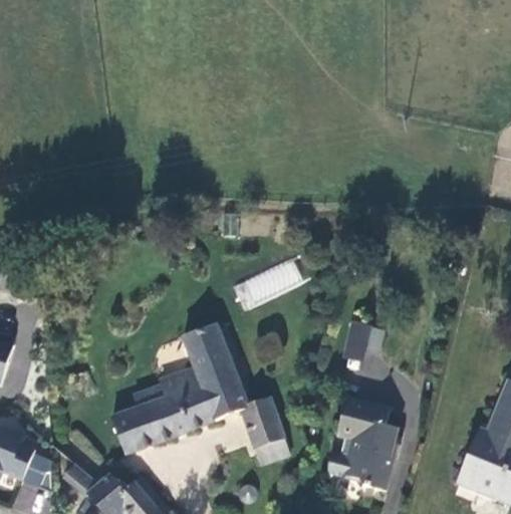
[(240,311),(301,282),(289,258),(229,287),(240,311)]
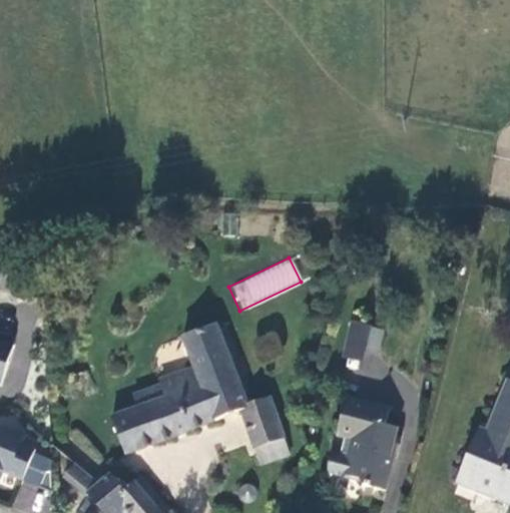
[(350,321),(342,353),(362,359),(376,353),(381,330),(350,321)]
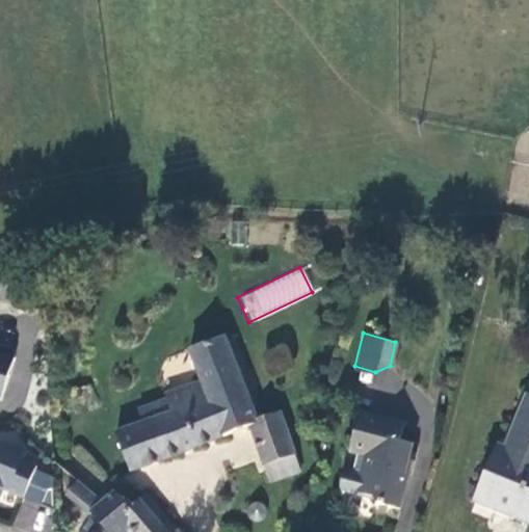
[(267,477),(298,467),(278,410),(255,419),(225,337),(188,349),(199,378),(165,391),(169,401),(153,406),(157,418),(116,432),(126,457),(129,464),(247,423),(267,477)]
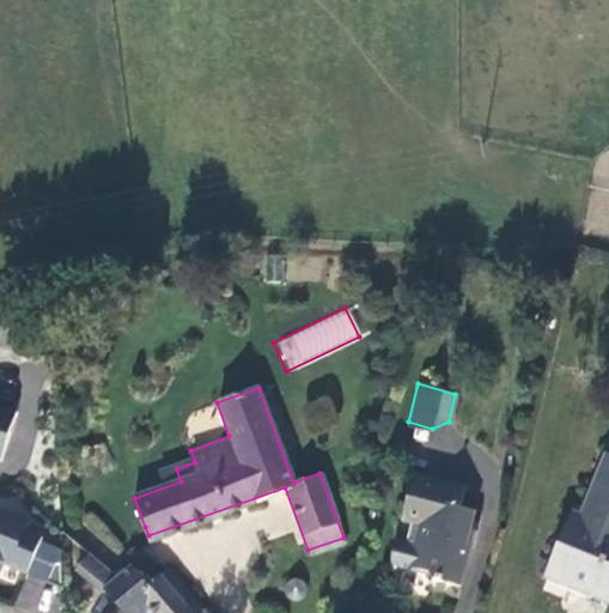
[(309,431),(335,418),(323,393),(296,407),(309,431)]
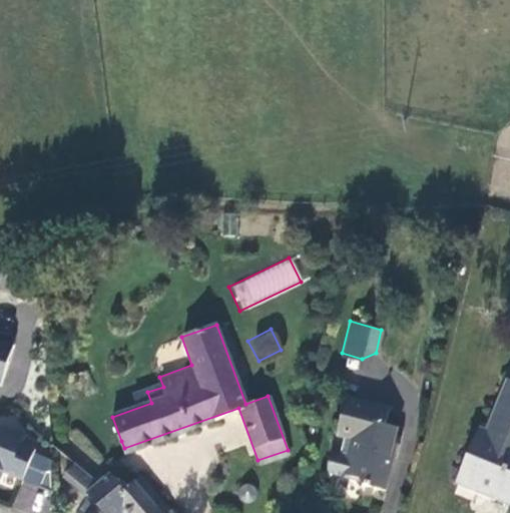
[(6,344),(1,360),(5,362),(11,345),(6,344)]
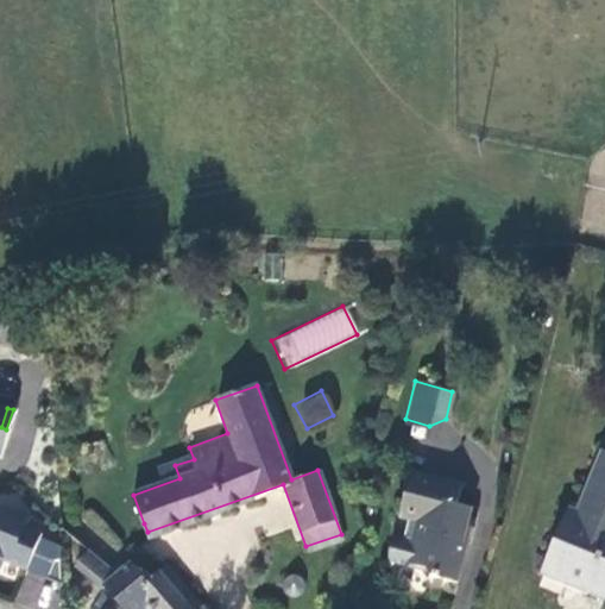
[(588,585),(604,592),(604,449),(602,447),(575,509),(567,504),(542,563),(560,571),(558,578),(586,591),(588,585)]
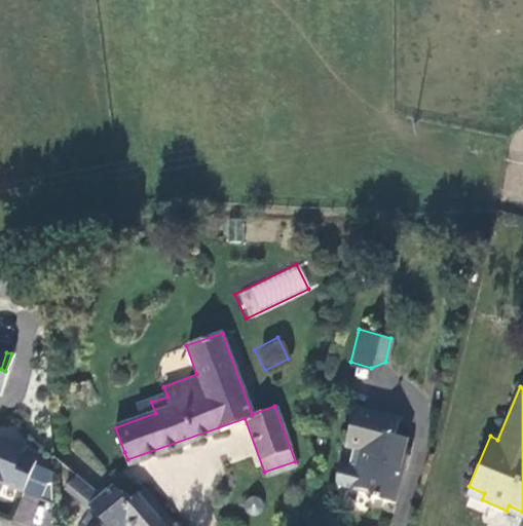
[(366,492),(369,498),(391,503),(403,461),(398,460),(405,437),(395,434),(399,419),(353,408),(343,446),(360,450),(356,466),(346,464),(337,468),(332,488),(339,490),(341,485),(366,492)]
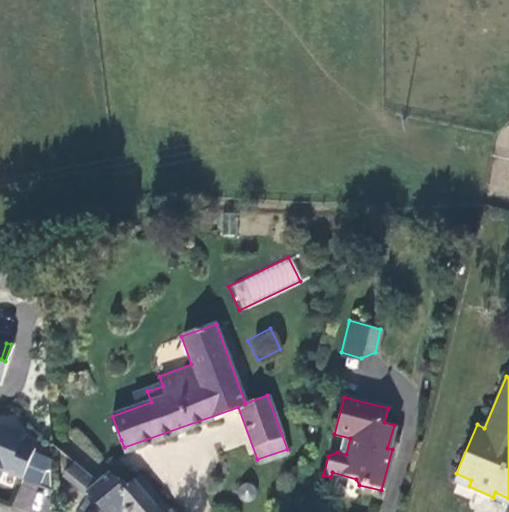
[(0,469),(22,479),(34,452),(35,449),(19,442),(22,435),(0,426),(0,469)]
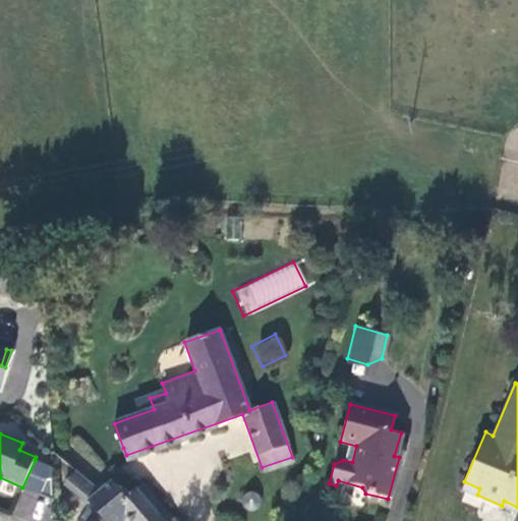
[(51,467),(35,460),(22,487),(40,495),(45,478),(52,478),(51,467)]
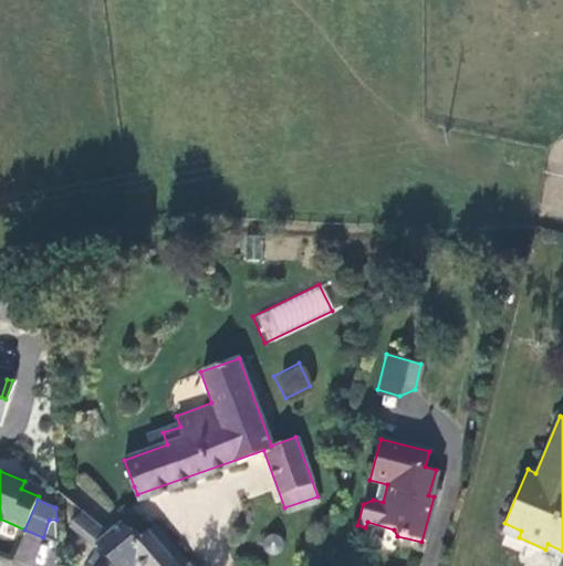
[(77,510),(64,526),(89,545),(102,527),(77,510)]
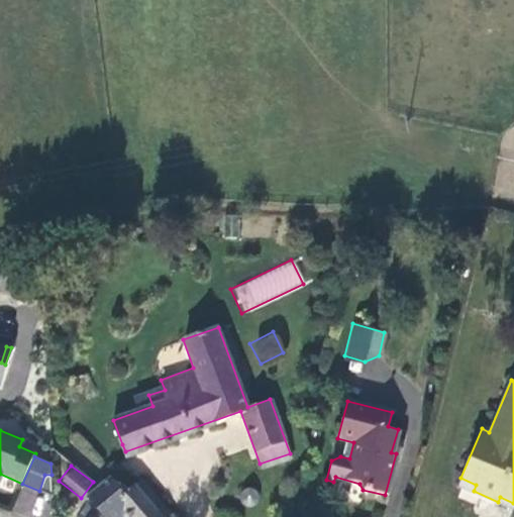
[(52,475),(44,475),(39,491),(54,497),(52,475)]
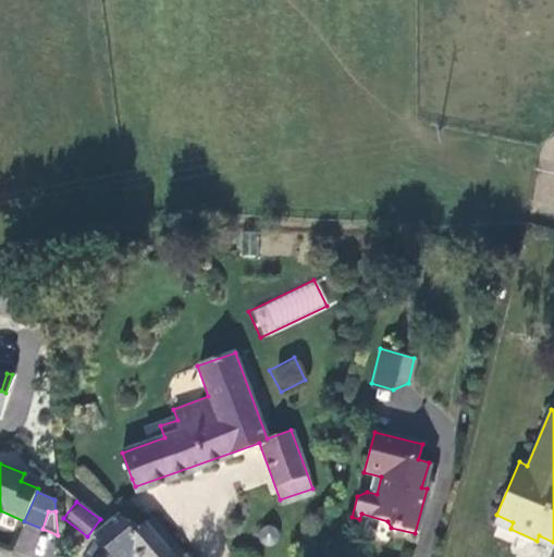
[(150,516),(137,527),(119,514),(94,535),(112,556),(120,556),(121,556),(120,556),(186,556),(187,556),(150,516)]
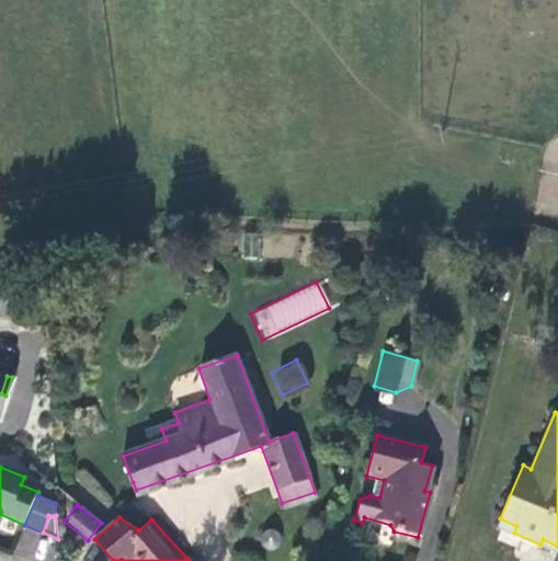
[(497,526),(514,533),(516,526),(500,518),(497,526)]
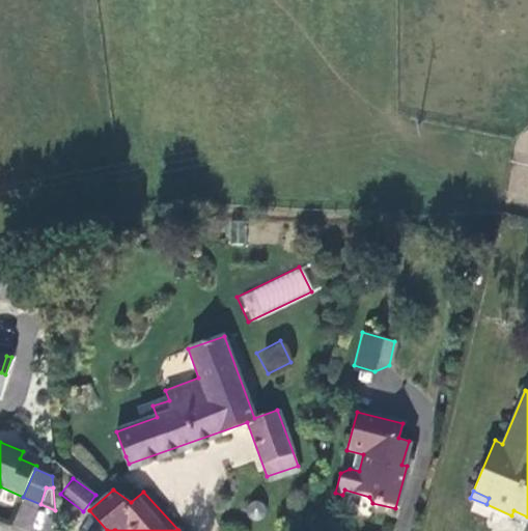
[(244,514),(247,503),(232,501),(230,512),(244,514)]
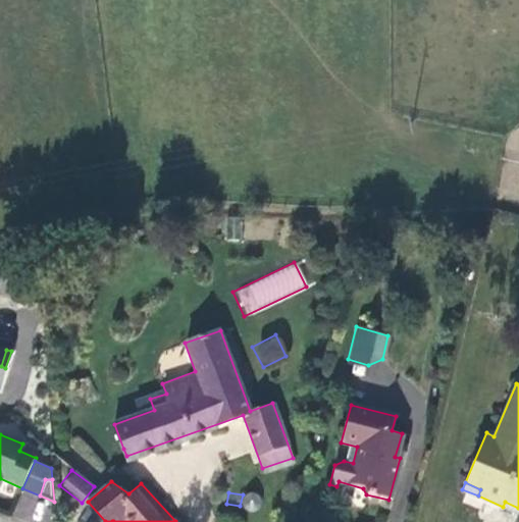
[(518,508),(505,502),(503,507),(518,513),(518,508)]
